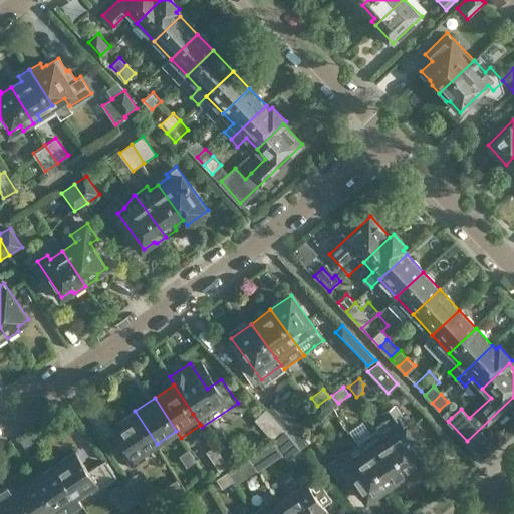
[(285,430),(296,422),(276,401),(266,411),(285,430)]
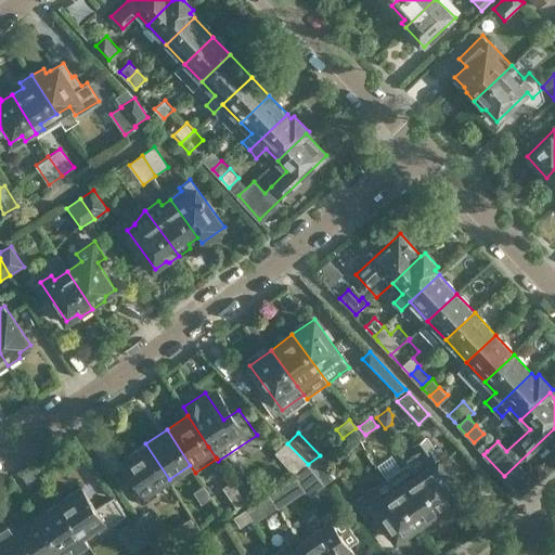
[(462,493),(431,449),(434,447),(427,437),(415,446),(428,465),(415,474),(439,508),(462,493)]
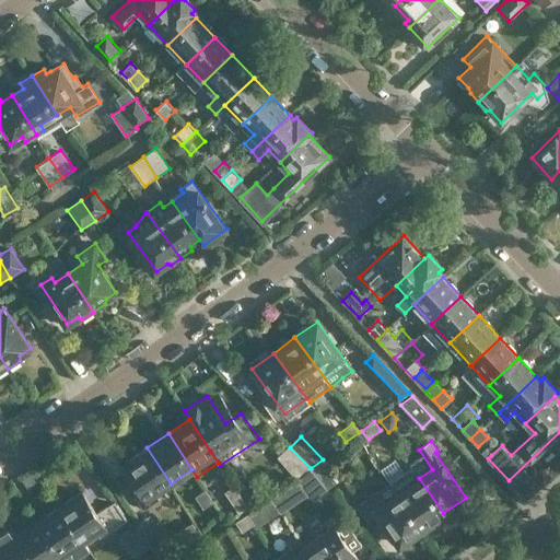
[(171,483),(147,447),(124,463),(128,469),(121,473),(144,509),(160,499),(156,493),(171,483)]
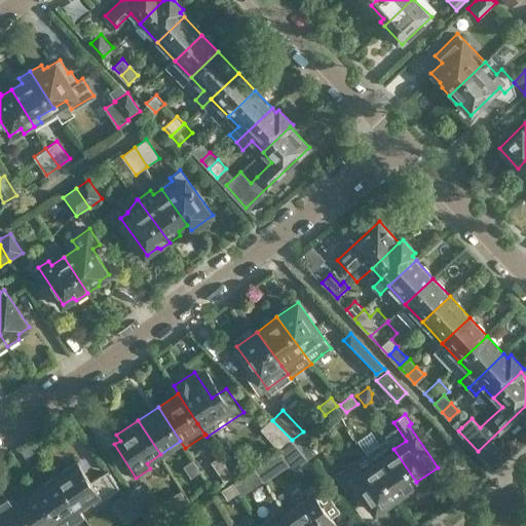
[(278,449),(292,440),(272,420),(262,430),(278,449)]
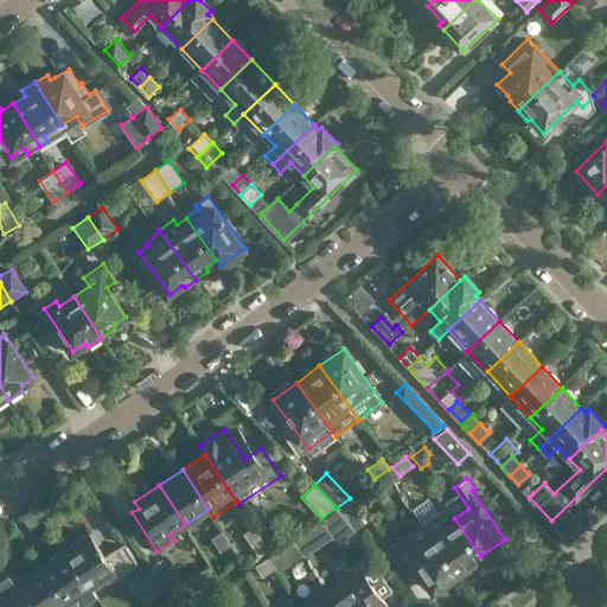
[(350,498),(337,508),(353,530),(366,519),(351,498),(350,498)]
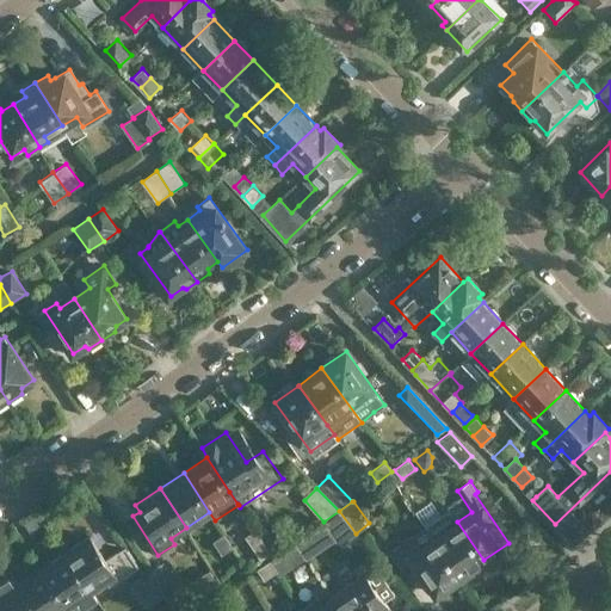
[(339,511),(323,522),(343,544),(356,534),(339,511)]
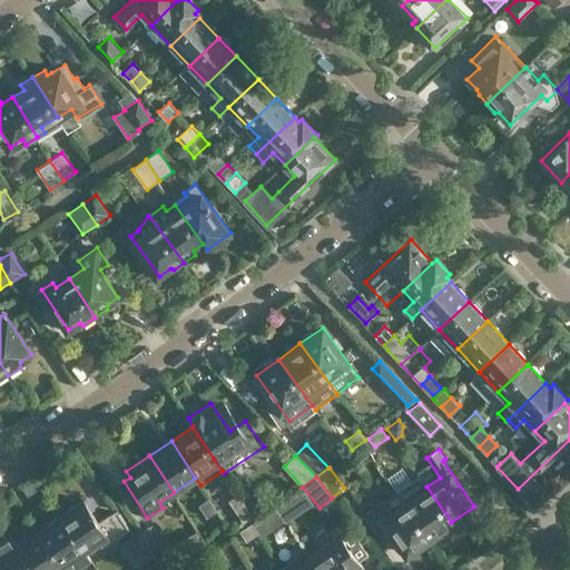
[(451,522),(426,487),(424,483),(415,490),(418,493),(405,502),(429,537),(451,522)]
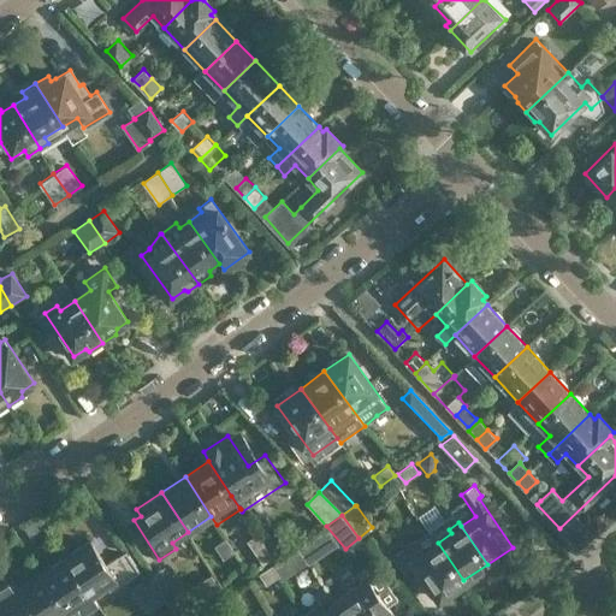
[(259,533),(247,540),(262,564),(273,557),(259,533)]
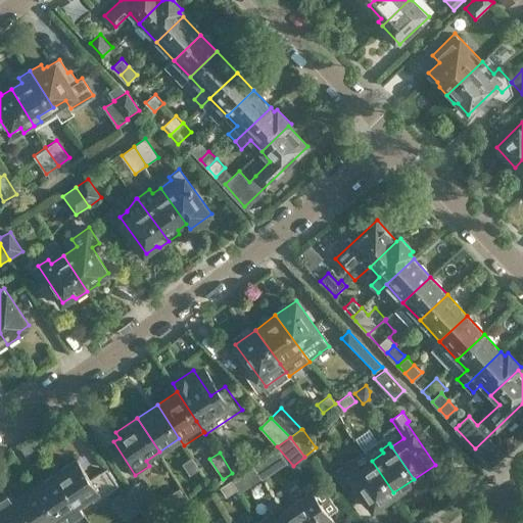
[(360,468),(354,461),(355,460),(352,456),(341,464),(342,465),(333,471),(343,486),(349,482),(355,490),(361,498),(366,495),(373,507),(393,492),(372,461),(360,468)]
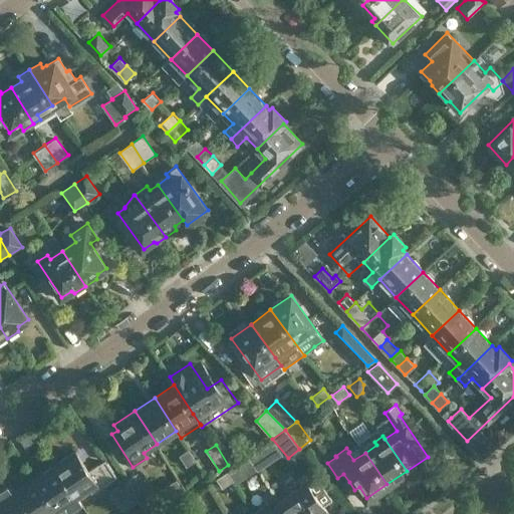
[(187,467),(196,460),(189,449),(179,455),(187,467)]
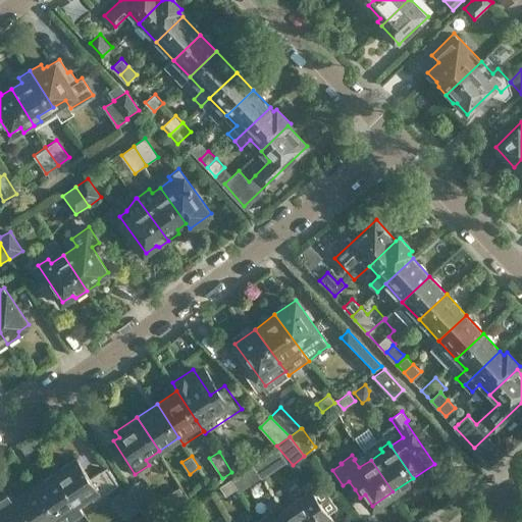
[(90,476),(76,457),(56,471),(77,505),(91,497),(93,500),(118,483),(107,466),(90,476)]
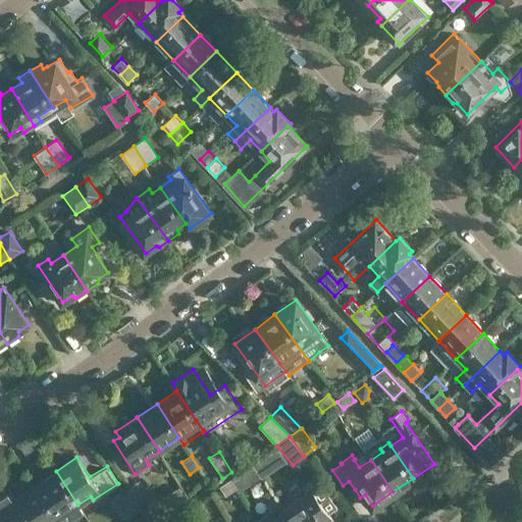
[(77,505),(56,471),(36,484),(57,518),(77,505)]
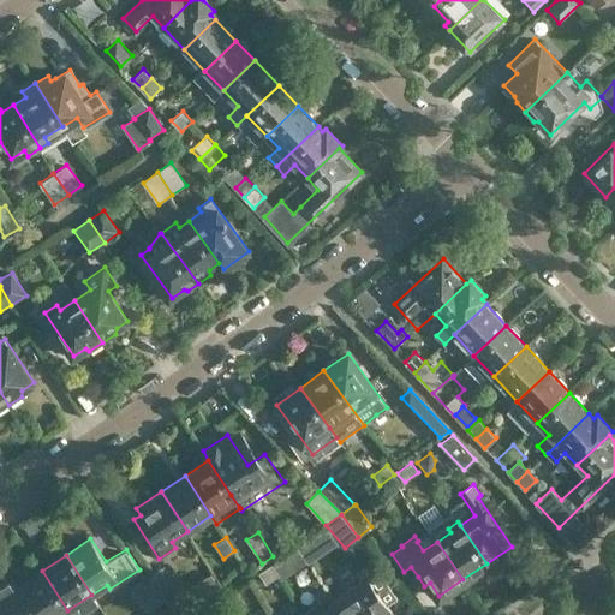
[(280,575),(273,565),(260,573),(267,585),(280,575)]
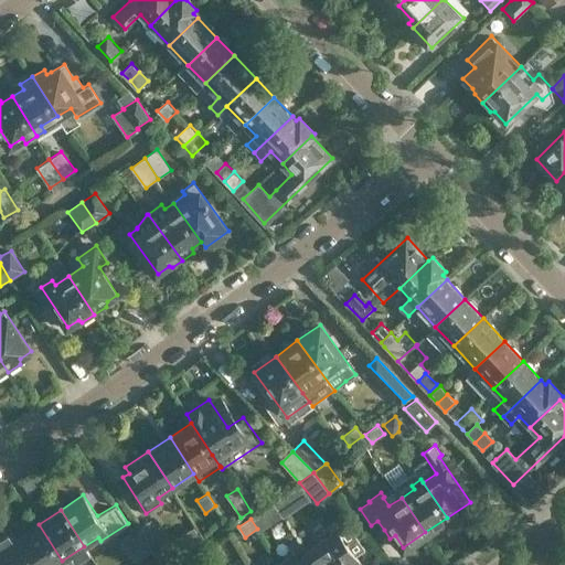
[(283,537),(294,531),(285,519),(275,525),(283,537)]
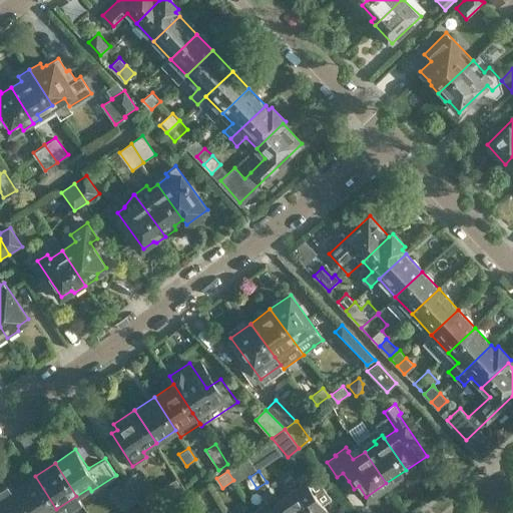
[(124,482),(136,500),(138,499),(146,512),(152,512),(161,507),(138,473),(124,482)]
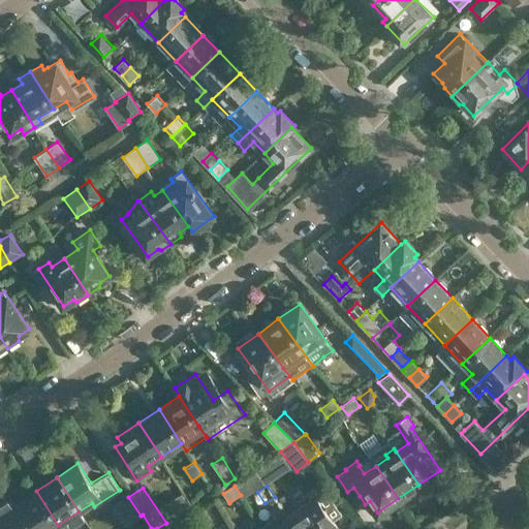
[(60,528),(58,525),(36,491),(16,504),(31,528),(60,528)]
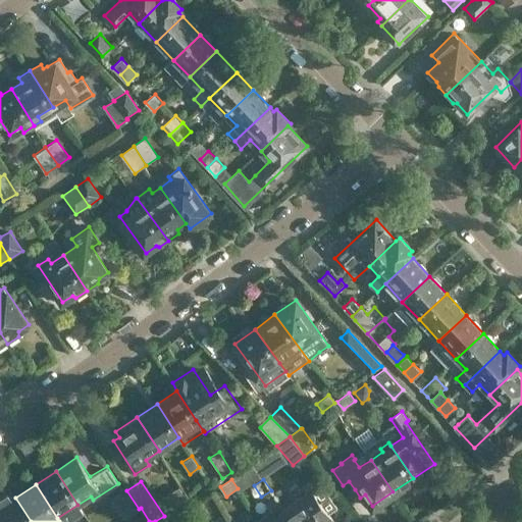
[(31,521),(15,498),(9,489),(0,496),(0,521),(31,521)]
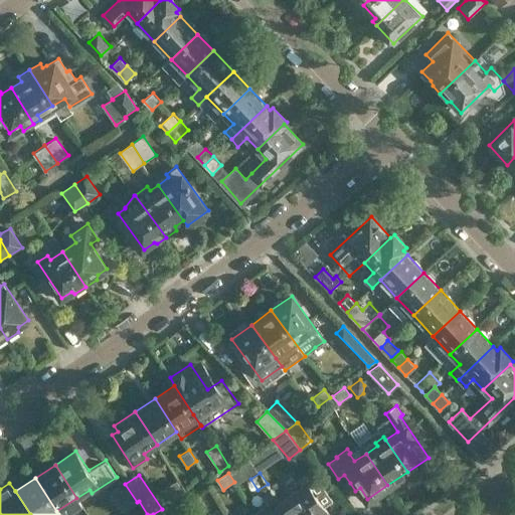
[(123,512),(137,502),(125,484),(111,493),(123,512)]
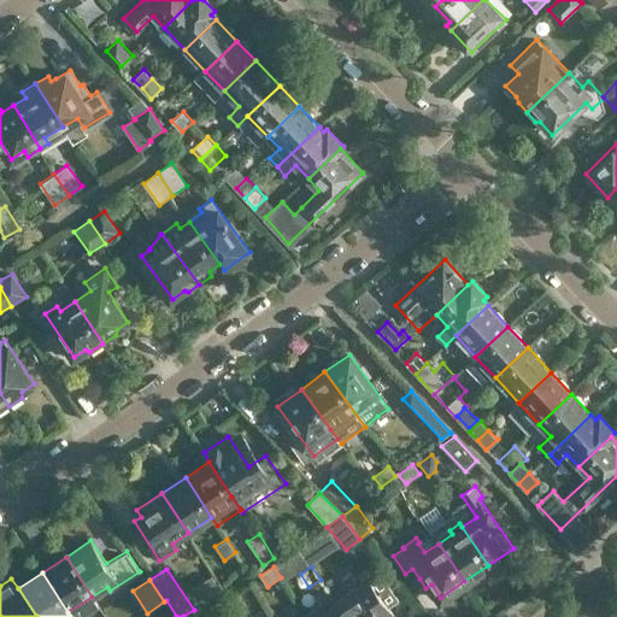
[(380,616),(357,582),(346,589),(354,601),(340,612),(342,616),(380,616)]
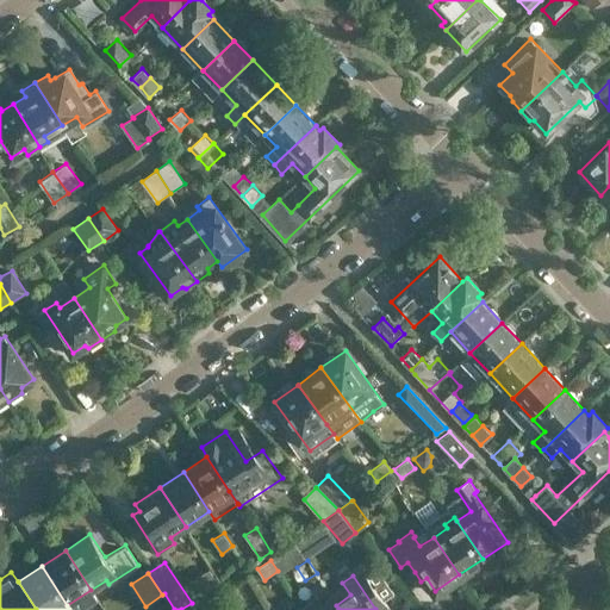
[(330,597),(310,609),(338,609),(336,605),(330,597)]
